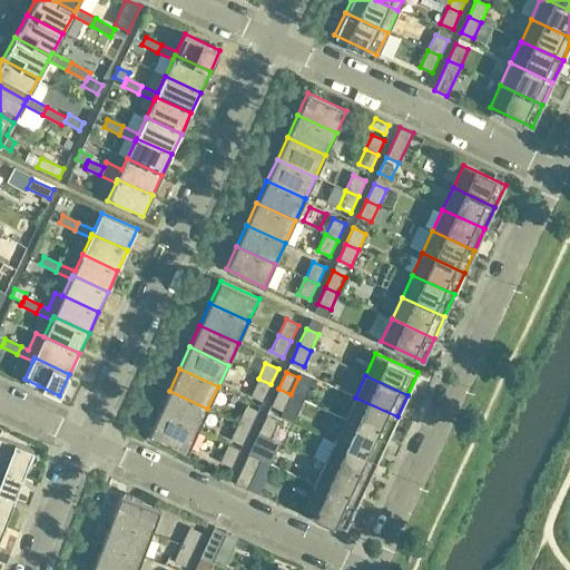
[(25,379),(21,384),(36,391),(38,385),(25,379)]
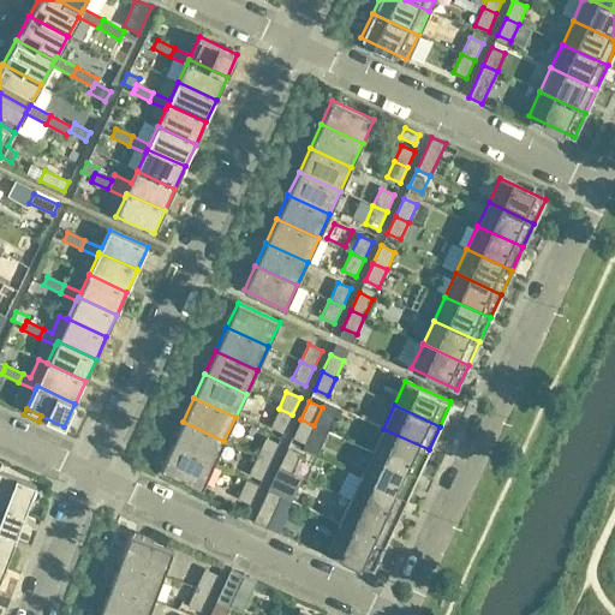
[(292,415),(279,408),(270,427),(284,433),(292,415)]
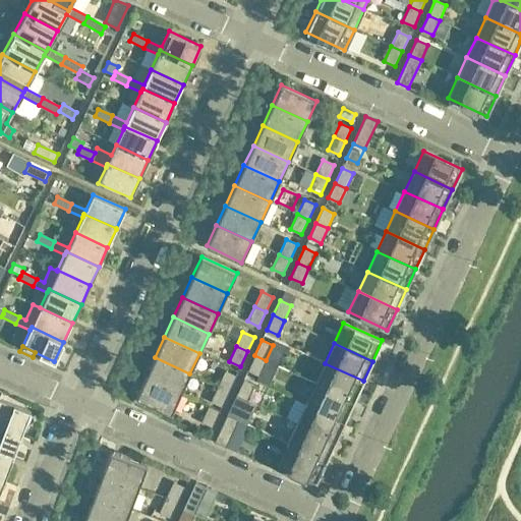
[(258,375),(266,360),(254,355),(247,369),(258,375)]
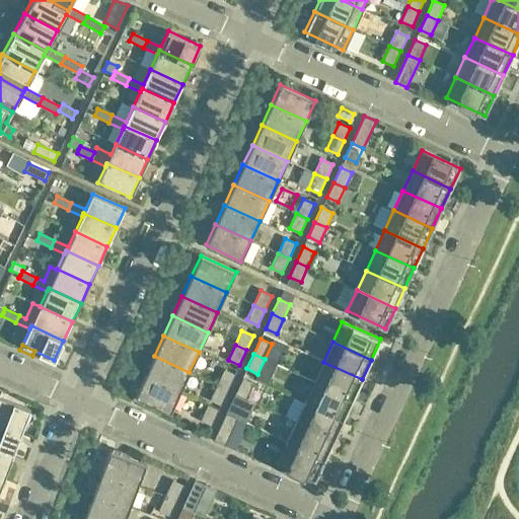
[(179,392),(189,372),(154,356),(145,376),(179,392)]
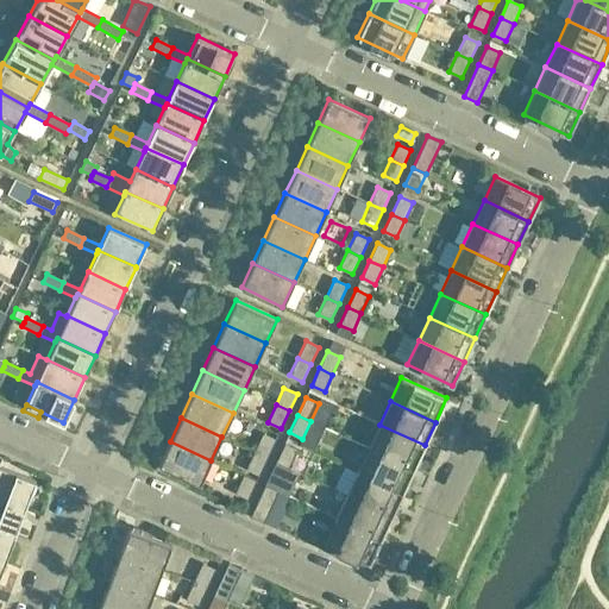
[(414,469),(425,445),(380,425),(369,447),(414,469)]
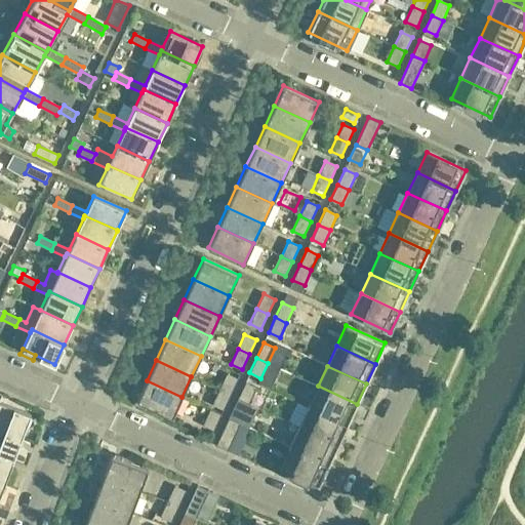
[(231,394),(237,379),(226,374),(218,389),(231,394)]
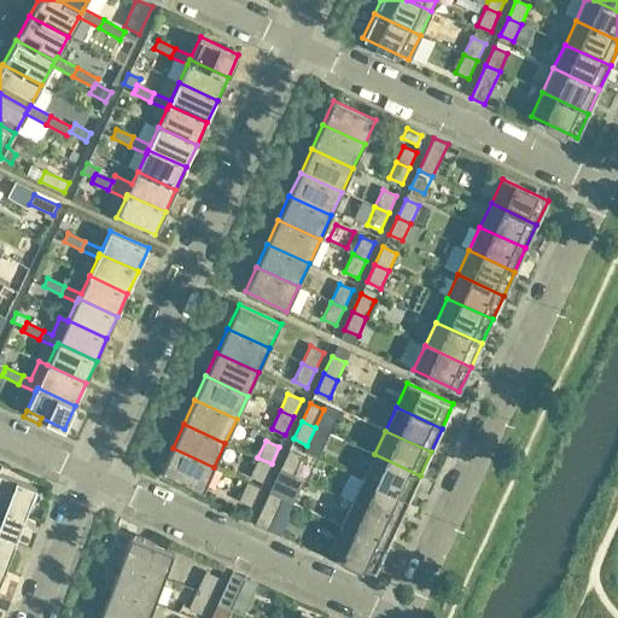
[(203,491),(214,467),(173,448),(161,472),(203,491)]
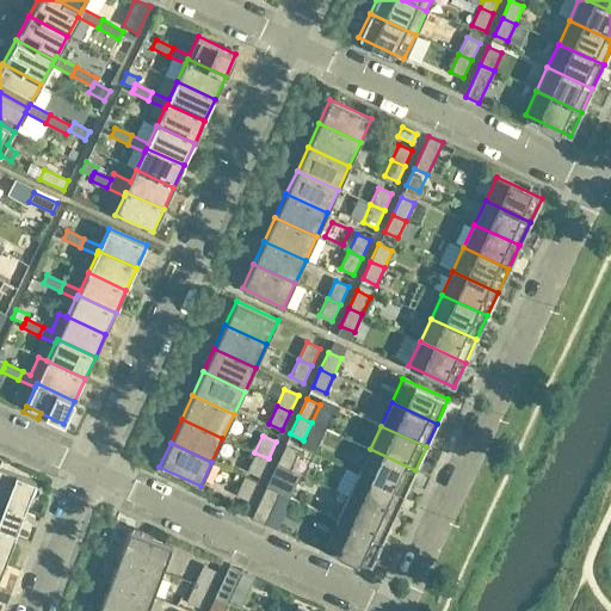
[(285,445),(277,463),(290,469),(298,452),(285,445)]
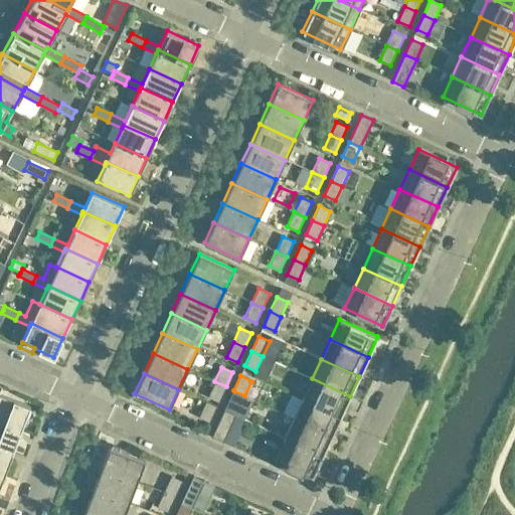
[(340,416),(350,396),(312,378),(302,398),(340,416)]
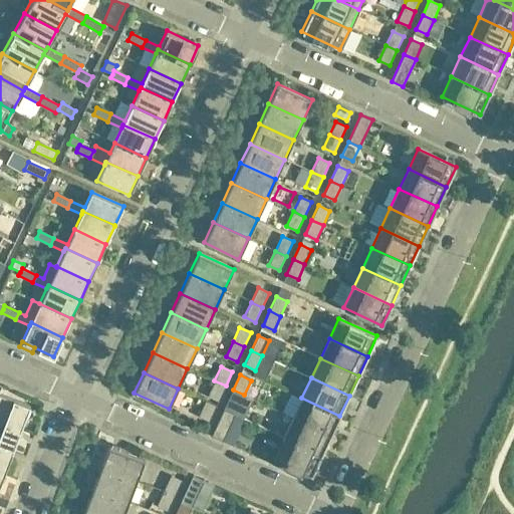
[(219,401),(226,386),(214,380),(208,396),(219,401)]
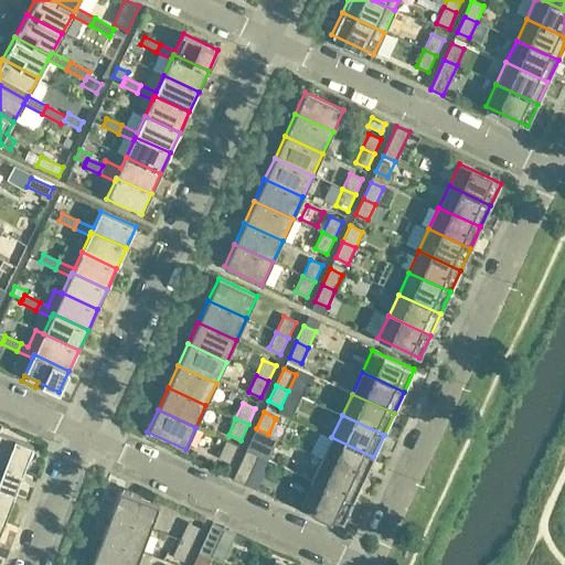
[(260,450),(268,434),(256,428),(248,444),(260,450)]
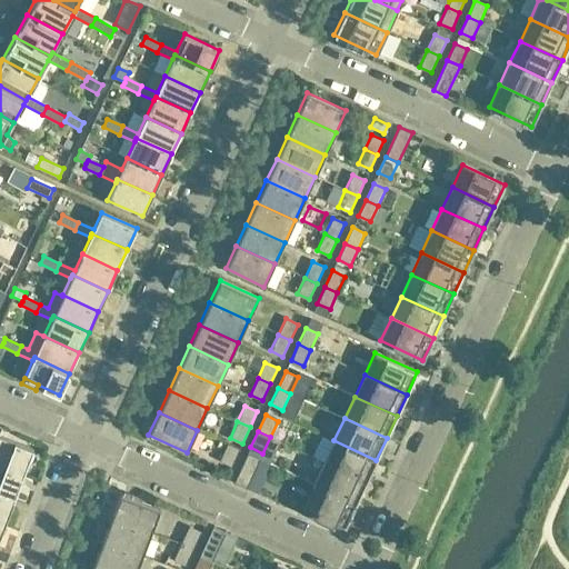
[(0,466),(23,475),(33,449),(0,436),(0,466)]
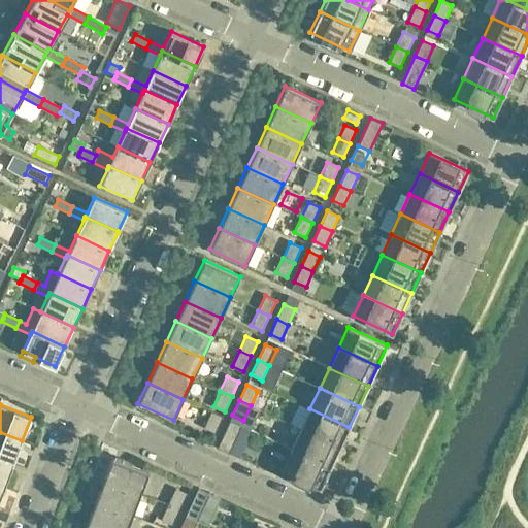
[(339,447),(349,427),(309,408),(300,429),(339,447)]
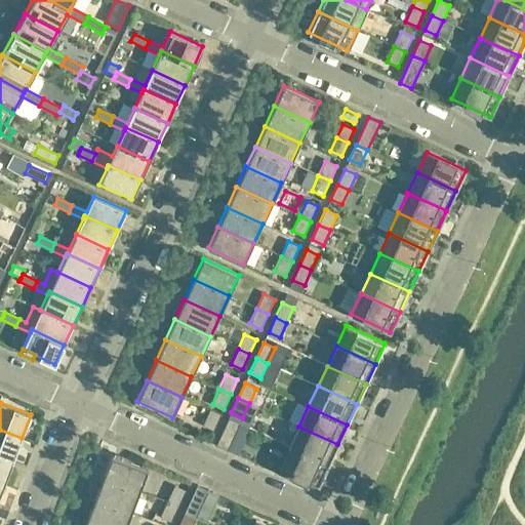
[(214,430),(220,414),(209,409),(202,425),(214,430)]
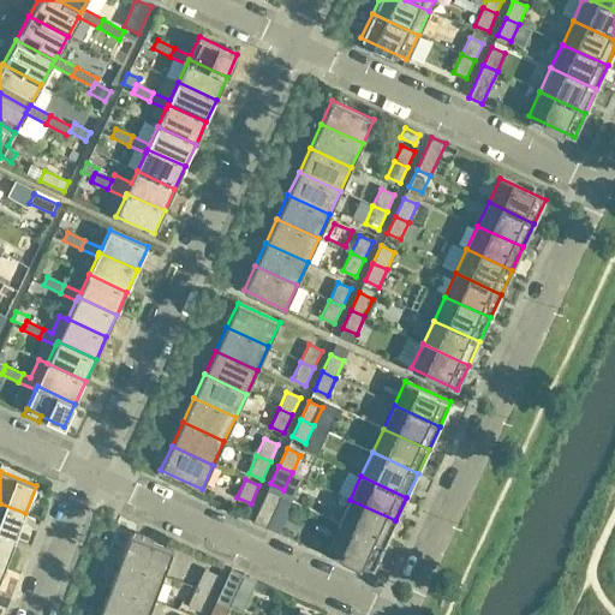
[(266,527),(281,496),(268,489),(252,521),(266,527)]
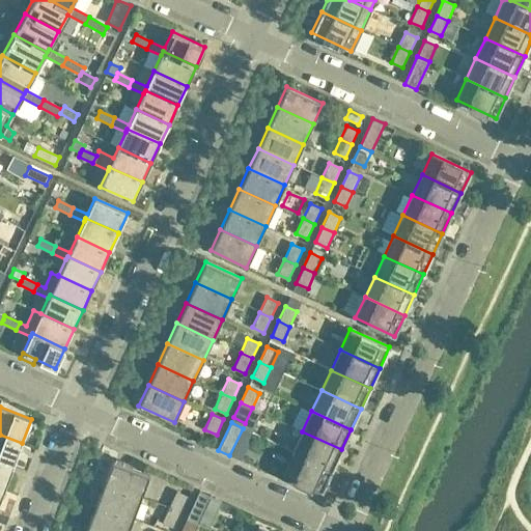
[(332,470),(341,449),(302,431),(292,451),(332,470)]
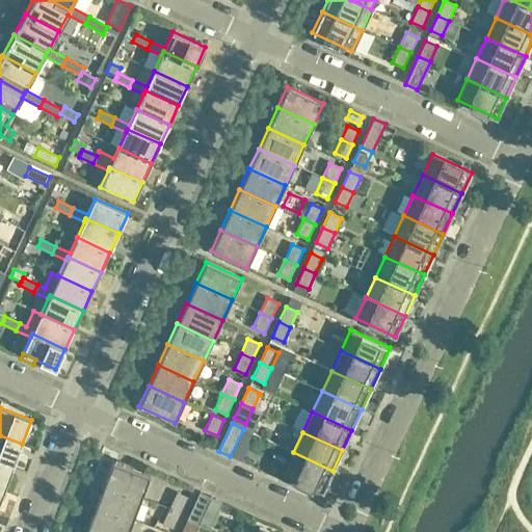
[(0,462),(12,468),(22,444),(0,435),(0,462)]
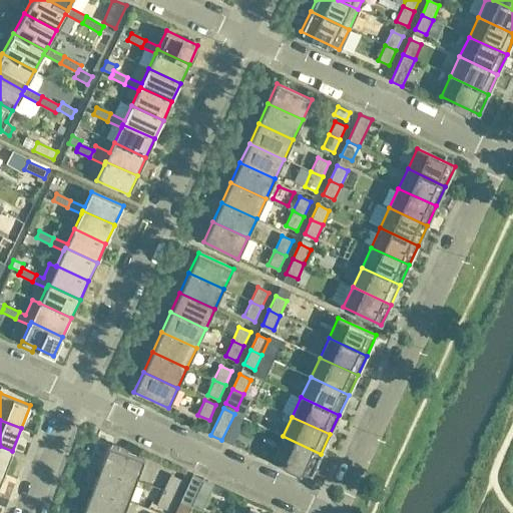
[(312,474),(321,454),(283,436),(274,457),(312,474)]
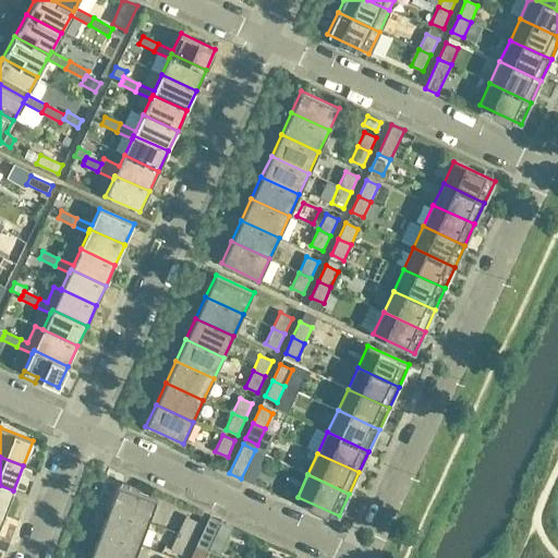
[(0,512),(4,514),(13,490),(0,485),(0,512)]
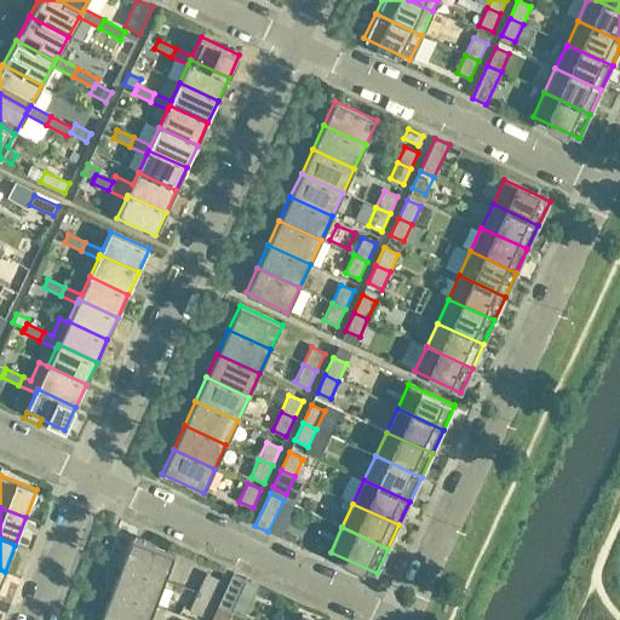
[(165,580),(174,555),(131,539),(121,563),(165,580)]
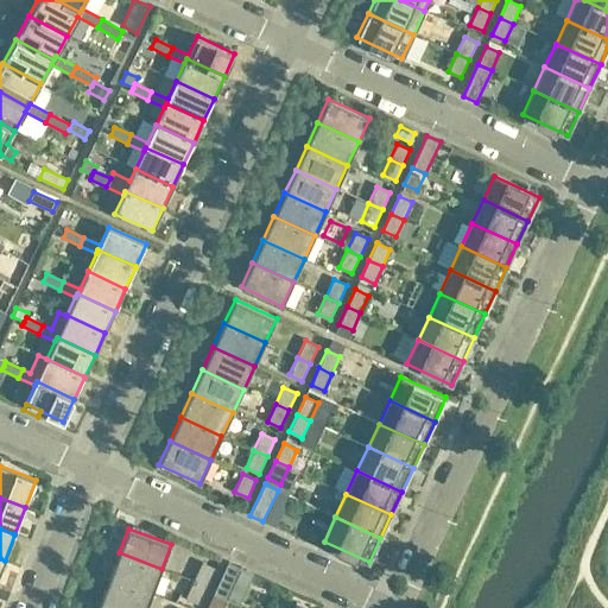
[(152,593),(162,569),(119,552),(109,577),(152,593)]
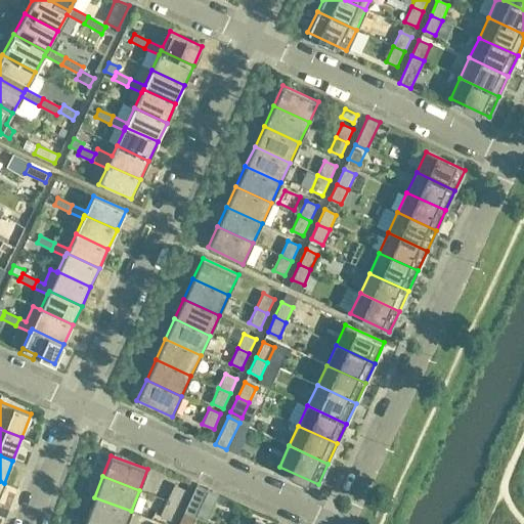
[(197,484),(184,512),(195,517),(208,489),(197,484)]
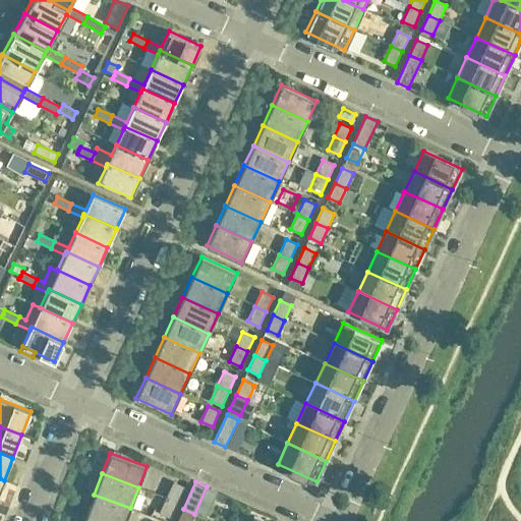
[(177,503),(183,487),(172,482),(166,497),(177,503)]
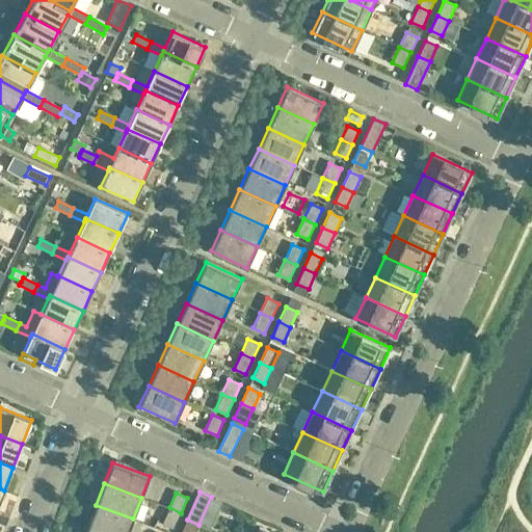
[(103,531),(128,531),(133,519),(96,505),(87,526),(103,531)]
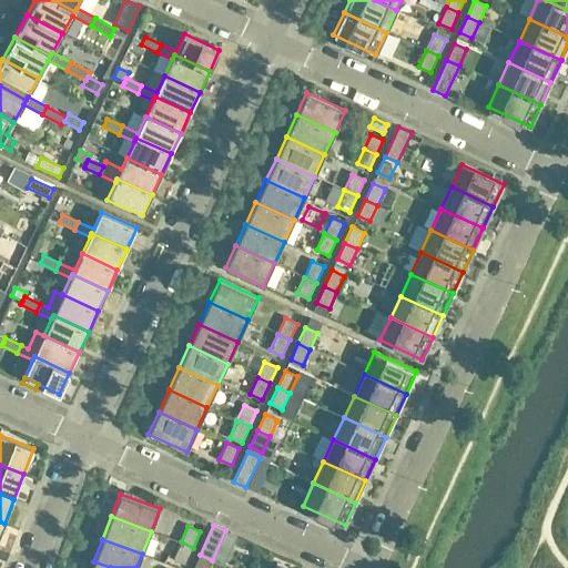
[(185,564),(193,548),(181,541),(173,558),(185,564)]
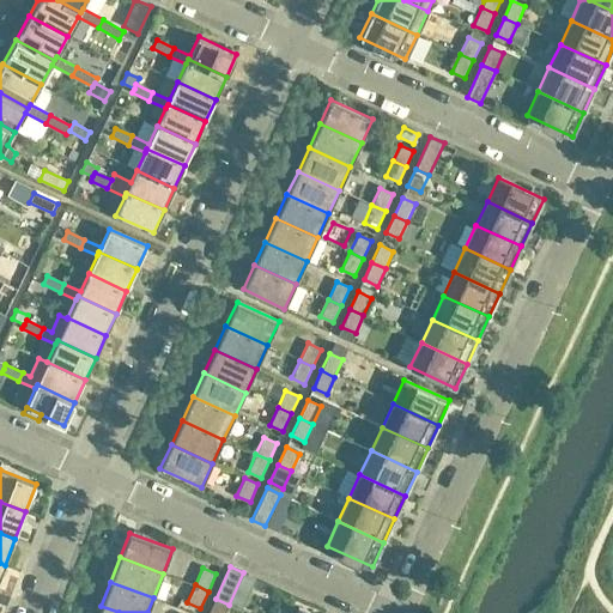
[(224,612),(229,605),(216,599),(207,612),(224,612)]
